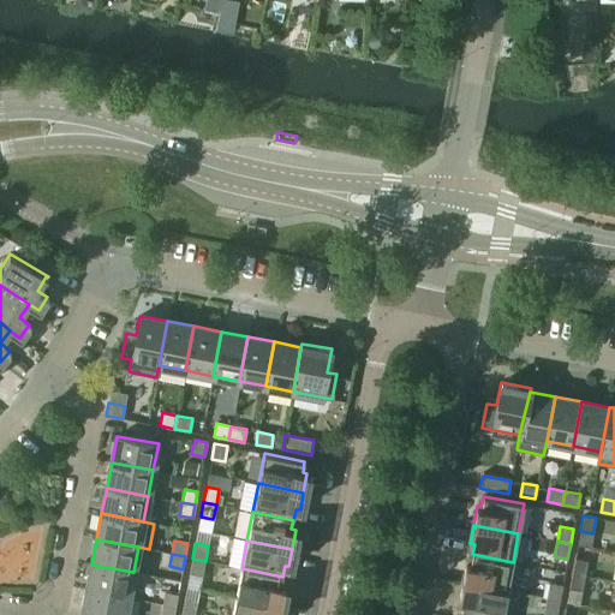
[(507,590),(513,562),(472,554),(470,563),(465,563),(461,581),(507,590)]
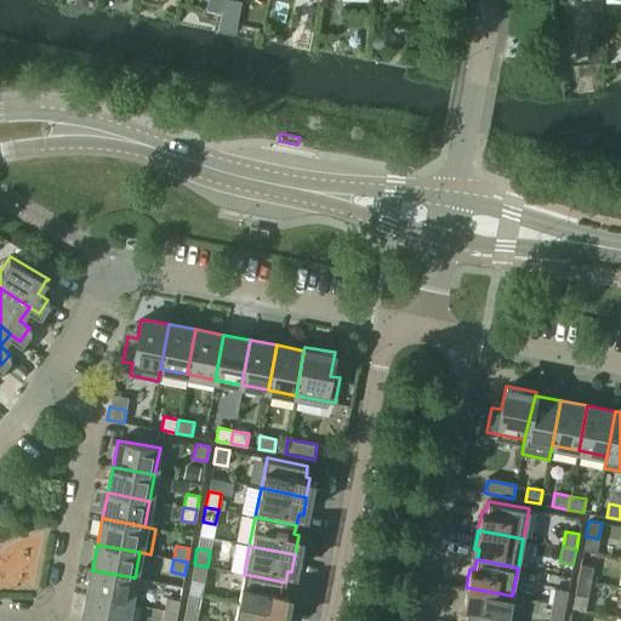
[(204,581),(208,567),(194,564),(191,579),(204,581)]
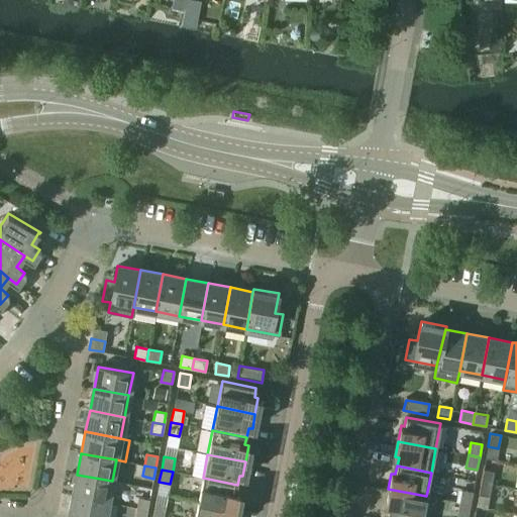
[(492,484),(494,472),(483,470),(481,482),(492,484)]
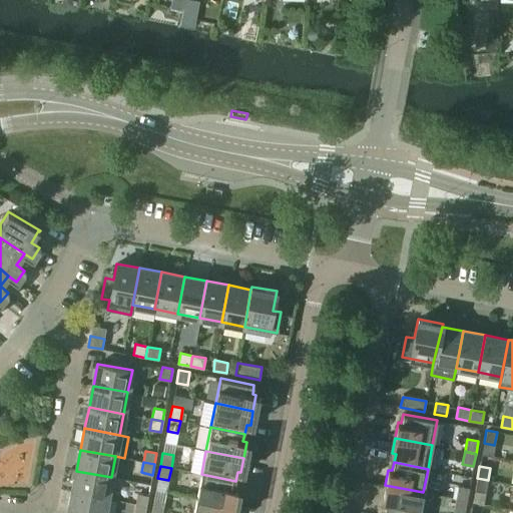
[(107,499),(111,477),(76,471),(72,492),(107,499)]
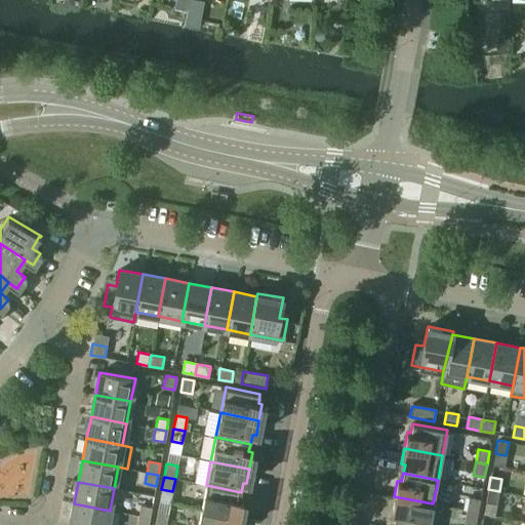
[(239,499),(241,492),(206,485),(201,510),(240,517),(243,500),(239,499)]
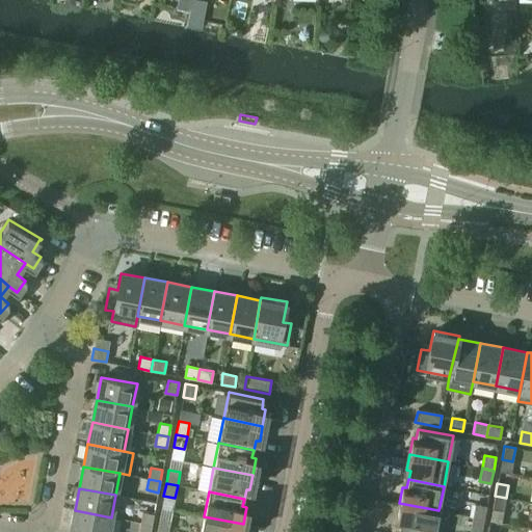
[(503,510),(506,498),(495,496),(493,508),(503,510)]
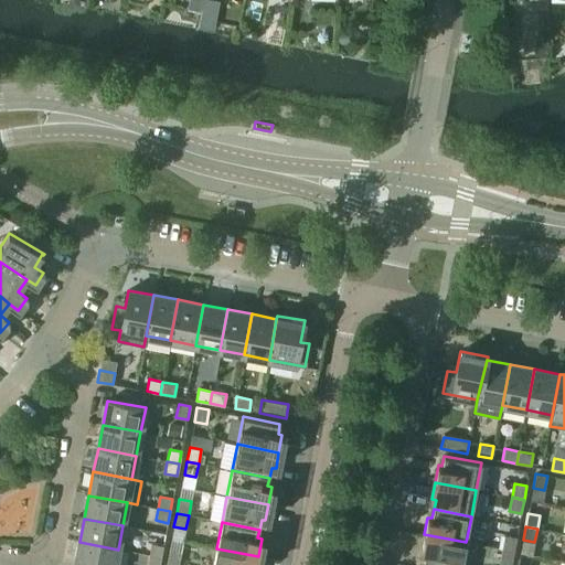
[(446,564),(461,564),(466,542),(424,534),(422,551),(425,552),(424,561),(446,564)]
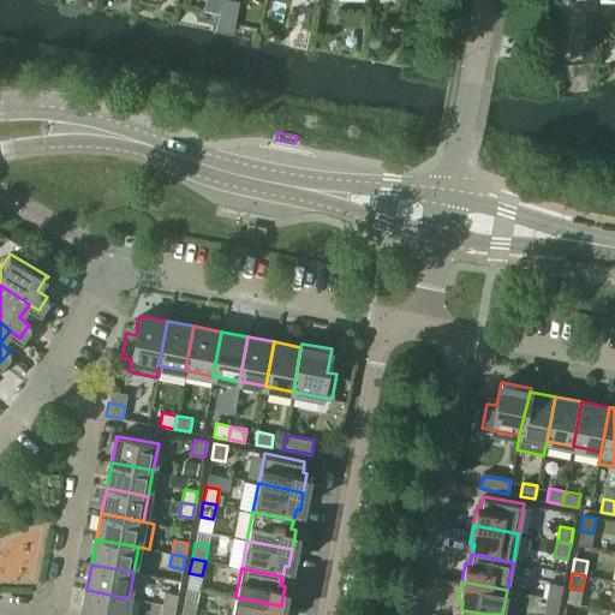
[(560,601),(562,585),(549,583),(547,598),(560,601)]
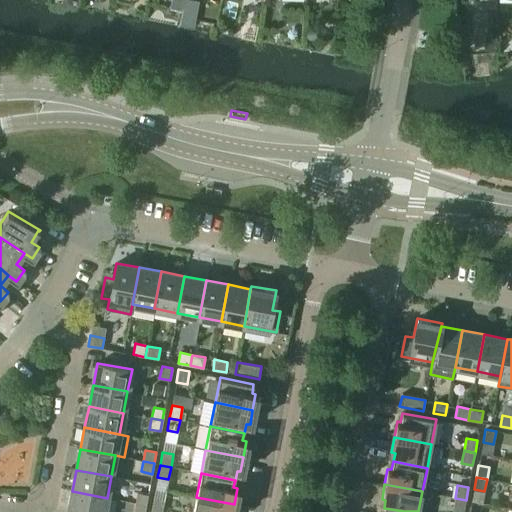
[(103,511),(107,498),(72,491),(67,511),(103,511)]
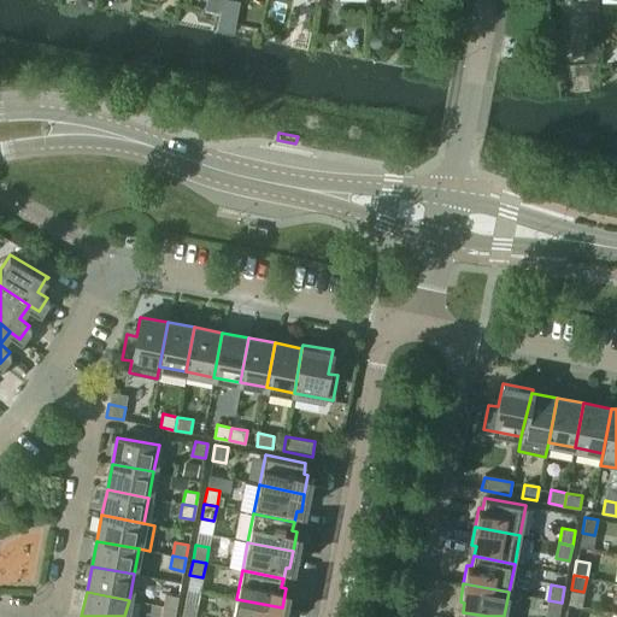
[(176,609),(178,595),(165,593),(163,606),(176,609)]
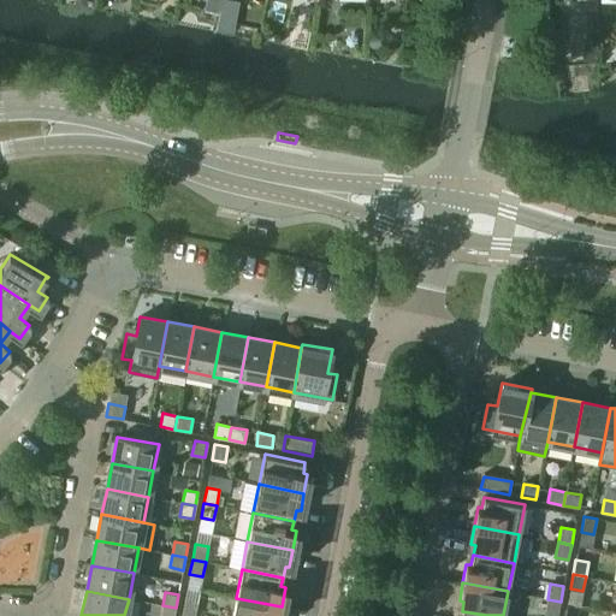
[(279,615),(282,606),(236,598),(232,615),(279,615)]
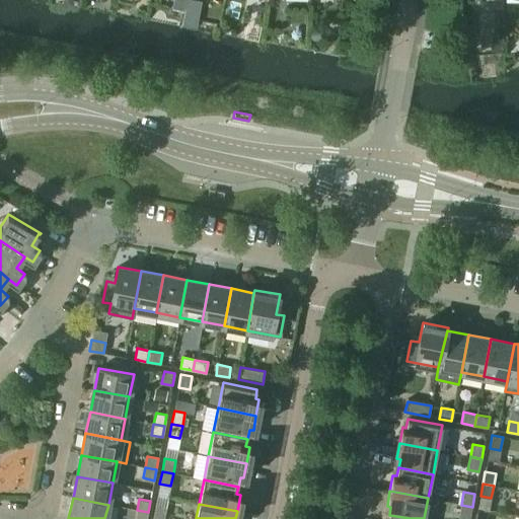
[(467,518),(469,518),(472,507),(461,505),(458,517),(467,518)]
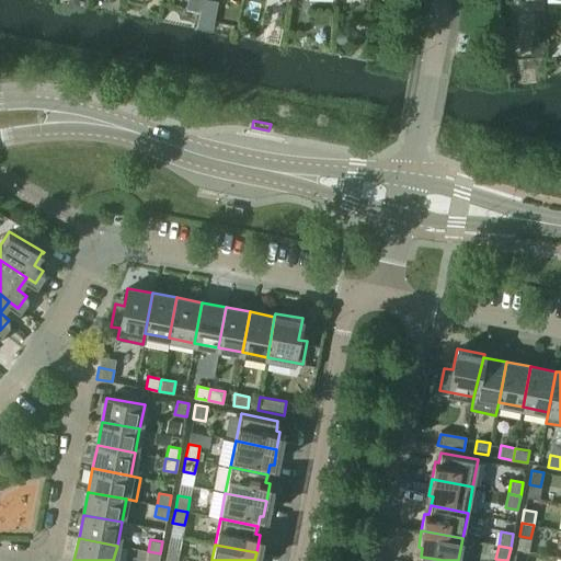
[(176,560),(180,549),(168,547),(164,560),(176,560)]
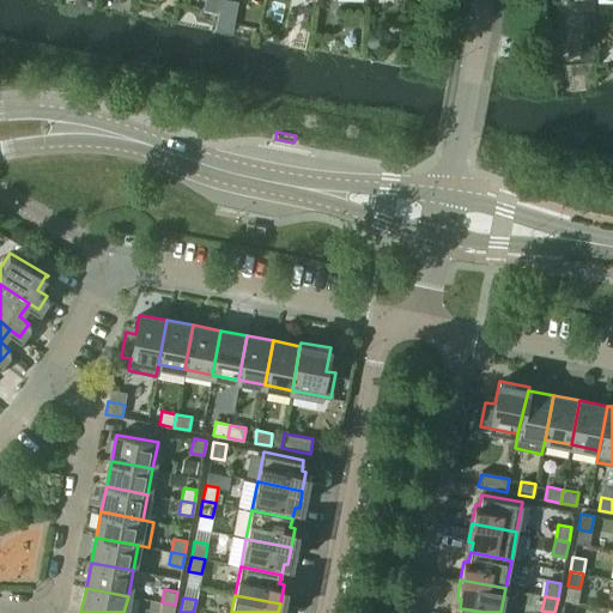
[(173,612),(175,605),(162,602),(159,612),(173,612)]
